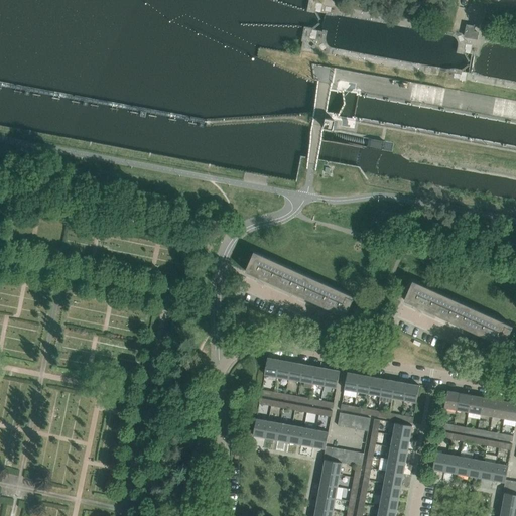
[(467,24),(464,37),(478,39),(479,31),(475,31),(476,26),(467,24)]
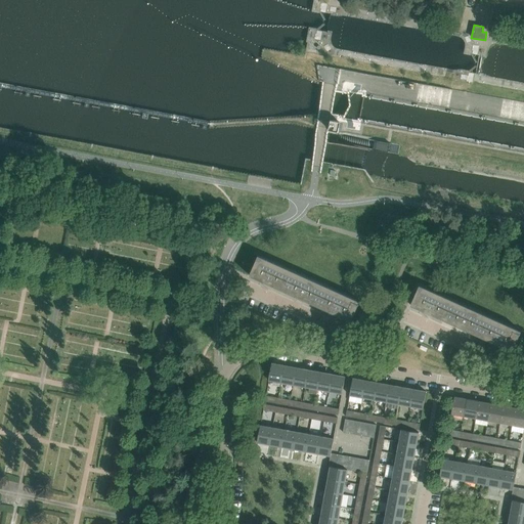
[(329,129),(337,131),(339,131),(341,122),(339,122),(331,120),(329,129)]
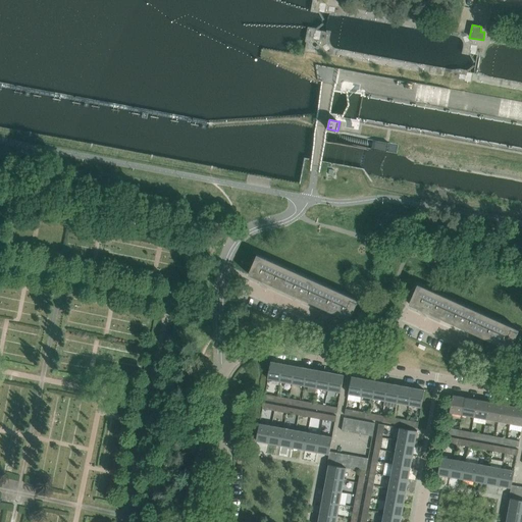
[(269,282),(282,289),(291,270),(257,255),(249,274),(250,274),(250,273),(263,279),(262,280),(269,283),(269,282)]
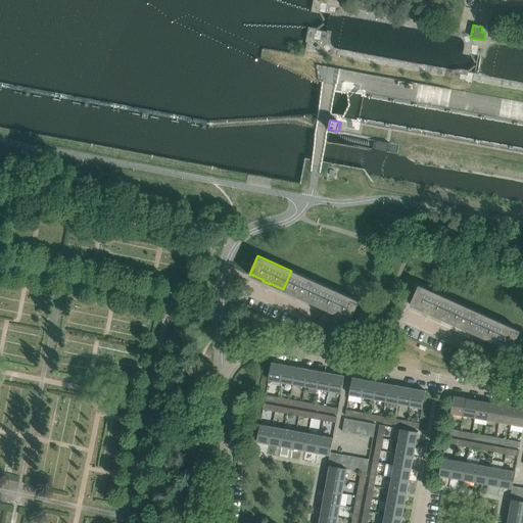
[(325,285),(291,271),(283,289),(297,295),(296,296),(302,299),(303,298),(317,304),(325,285)]
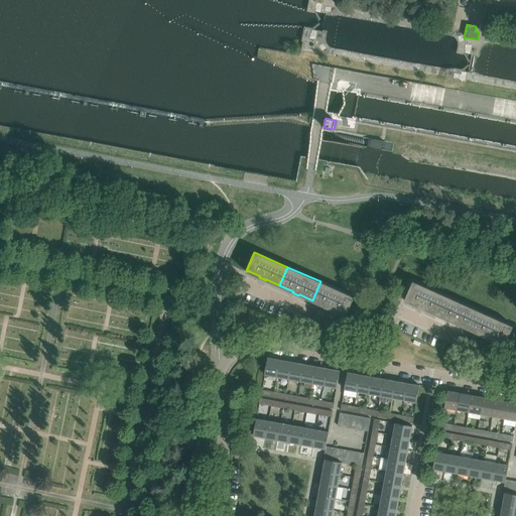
[(354,296),(320,281),(312,300),(327,306),(326,307),(332,310),(333,309),(346,314),(345,315),(346,316),(354,296)]
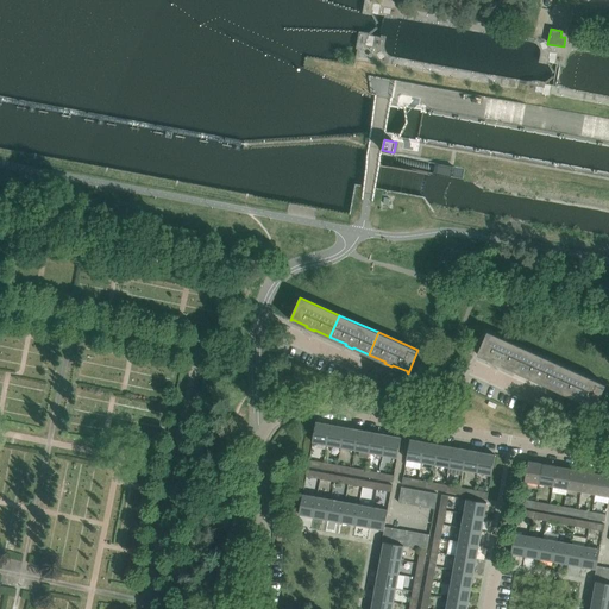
[(502,364),(518,371),(527,350),(488,332),(477,355),(478,355),(478,353),(494,360),(494,362),(501,365),(502,364)]
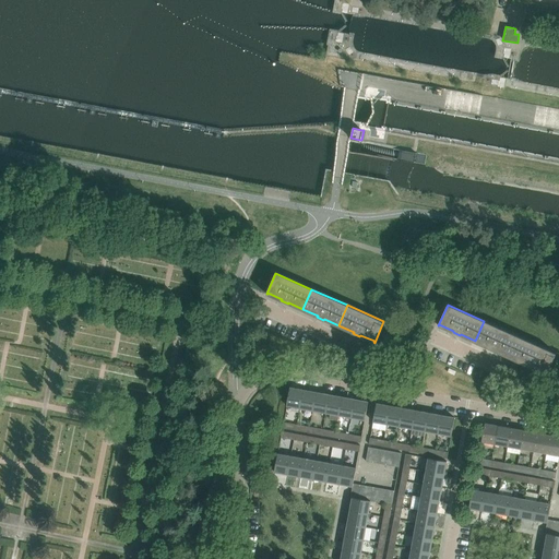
[(520,336),(484,321),(475,341),(489,347),(489,348),(496,352),(496,351),(511,357),(520,336)]
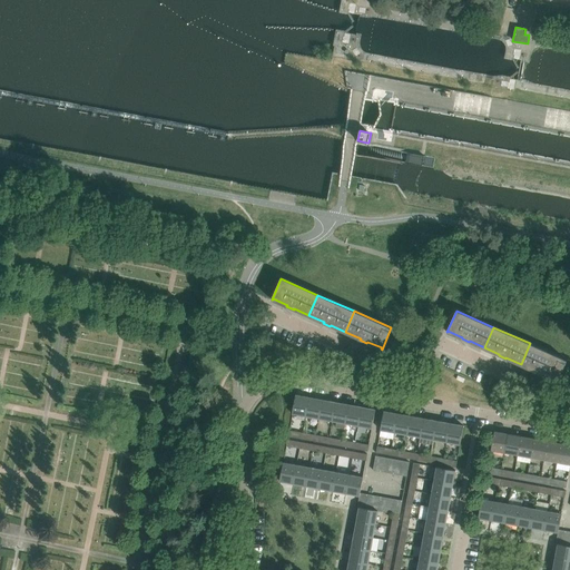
[(567,360),(530,343),(521,364),(536,371),(536,372),(542,375),(542,374),(557,380),(557,381),(557,382),(567,360)]
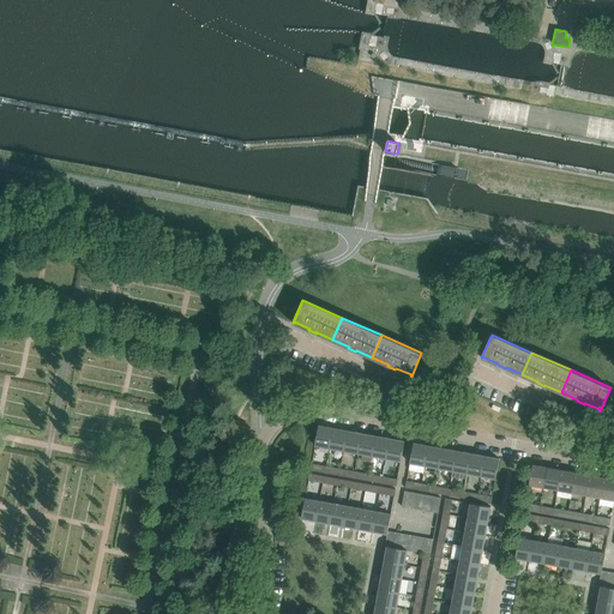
[(319,426),(314,445),(315,445),(329,449),(333,428),(319,426)]
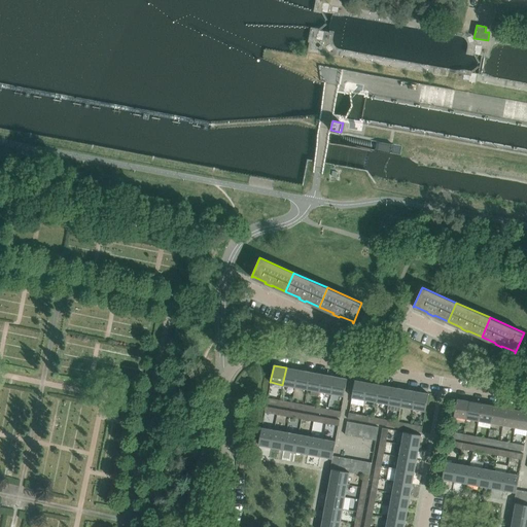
[(286,367),(282,385),(294,387),(297,370),(286,367)]
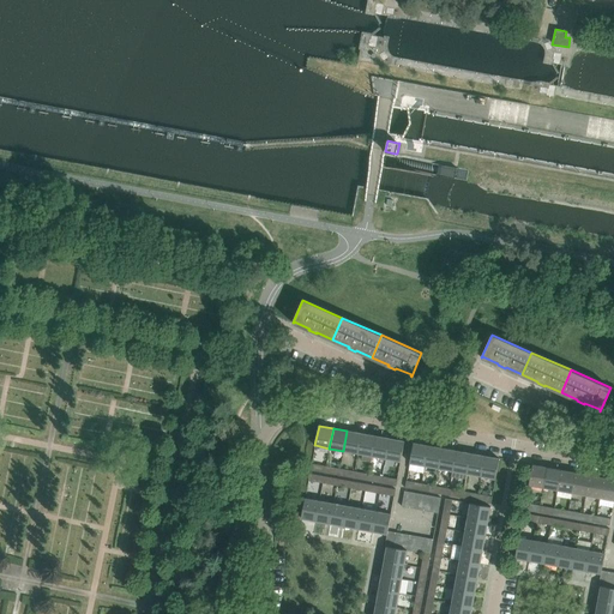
[(361,433),(347,431),(343,451),(357,453),(361,433)]
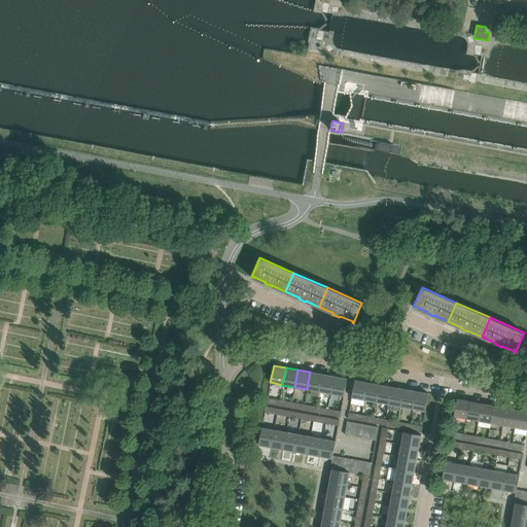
[(322,374),(310,372),(307,389),(319,391),(322,374)]
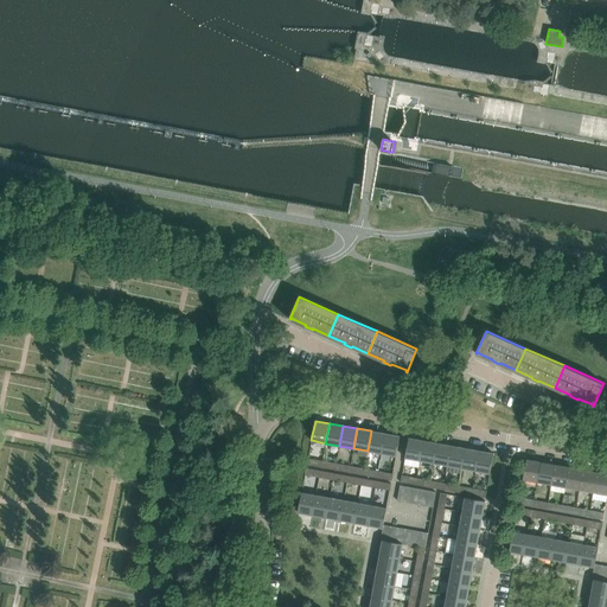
[(385,434),(371,430),(368,451),(382,453),(385,434)]
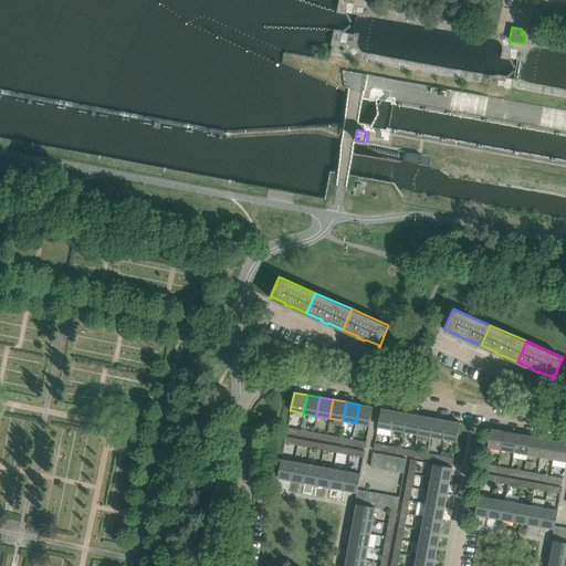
[(373,407),(359,405),(356,422),(369,426),(373,407)]
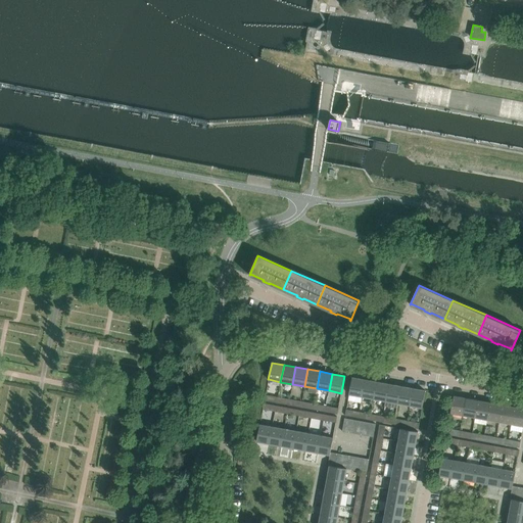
[(349,394),(362,396),(365,379),(352,377),(349,394)]
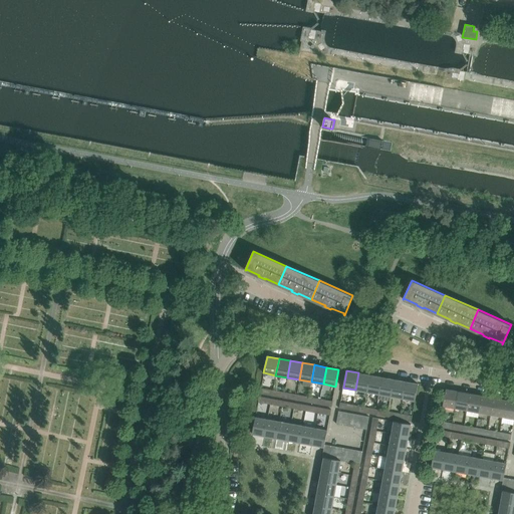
[(370,375),(358,372),(355,390),(367,392),(370,375)]
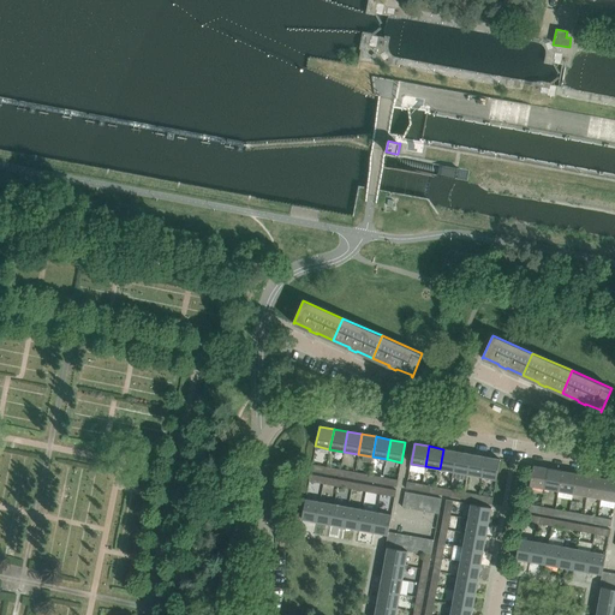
[(458,452),(443,449),(440,469),(453,472),(458,452)]
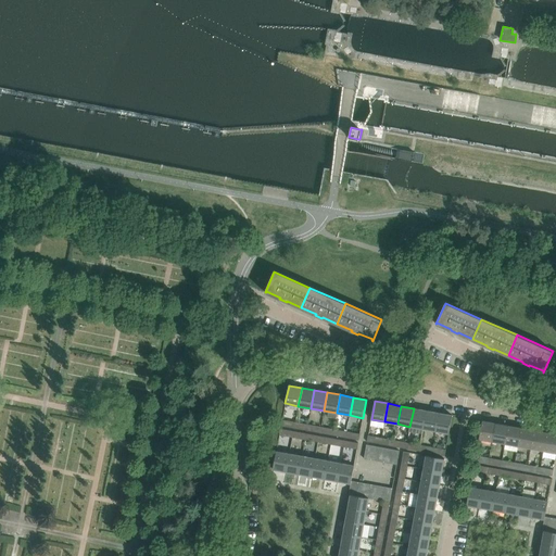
[(426,411),(414,408),(409,427),(422,429),(426,411)]
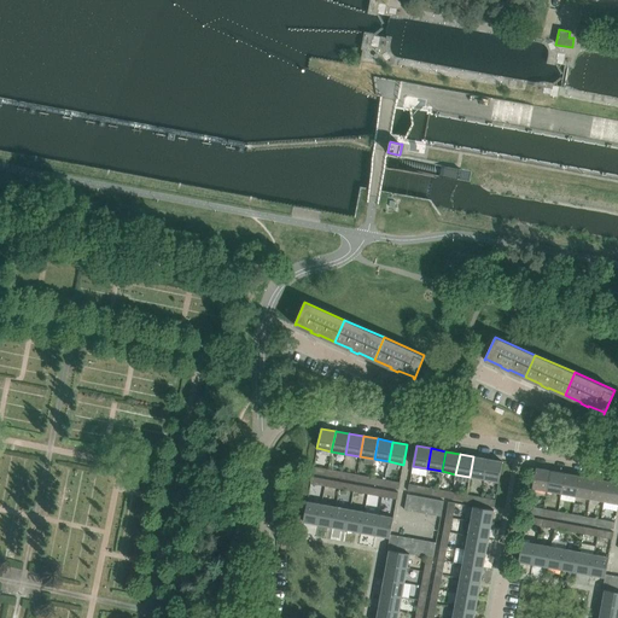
[(488,459),(473,456),(470,477),(484,479),(488,459)]
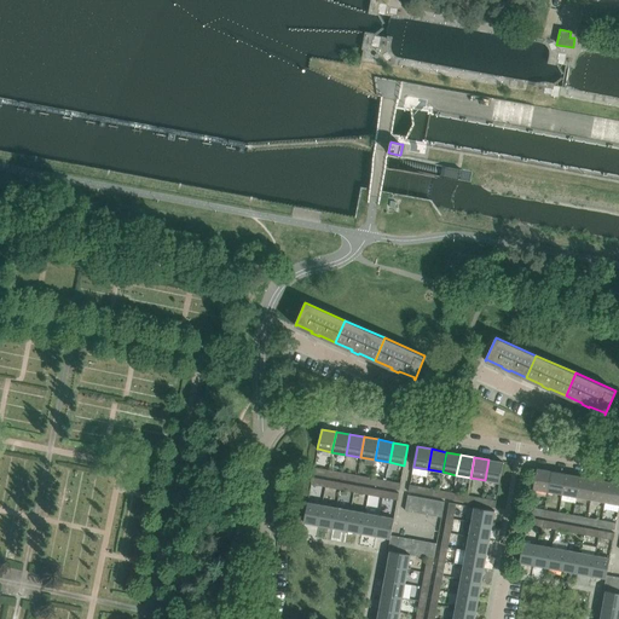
[(503,462),(489,460),(485,480),(499,482),(503,462)]
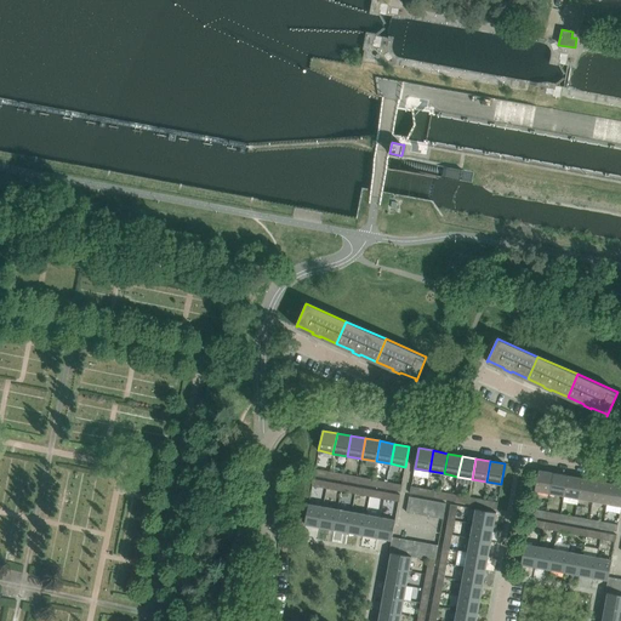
[(553,473),(539,471),(539,472),(535,490),(550,493),(553,473)]
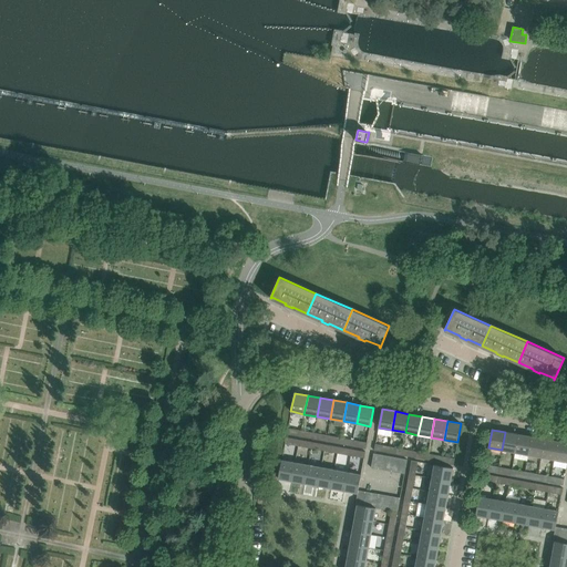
[(505,432),(502,450),(515,453),(518,434),(505,432)]
